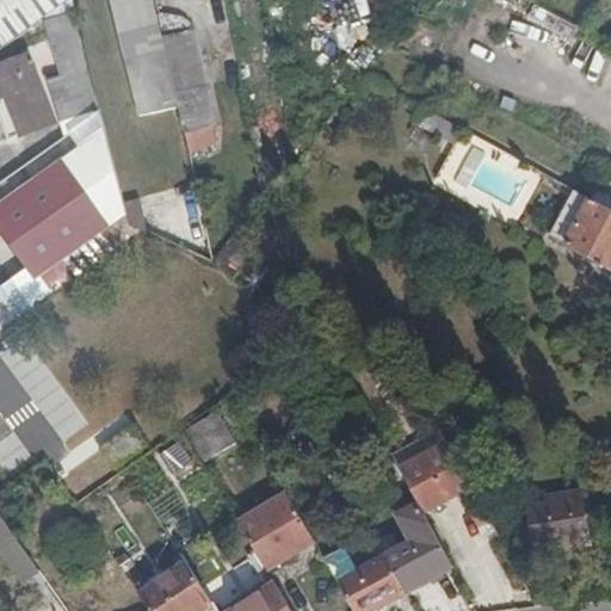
[(0,0),(0,48),(47,16),(69,0),(0,0)]
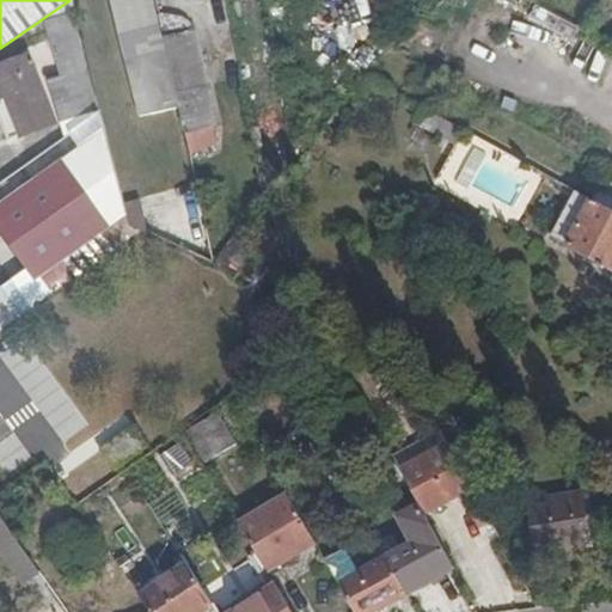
[(79,11),(75,0),(69,0),(47,16),(48,18),(74,11),(79,11)]
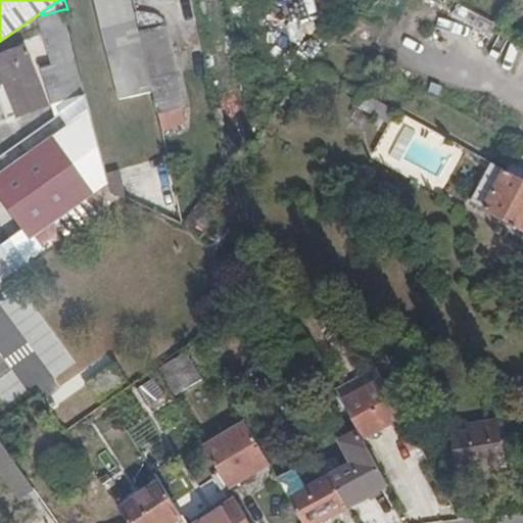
[(157,93),(164,132),(191,127),(172,26),(142,32),(136,0),(101,0),(121,100),(157,93)]
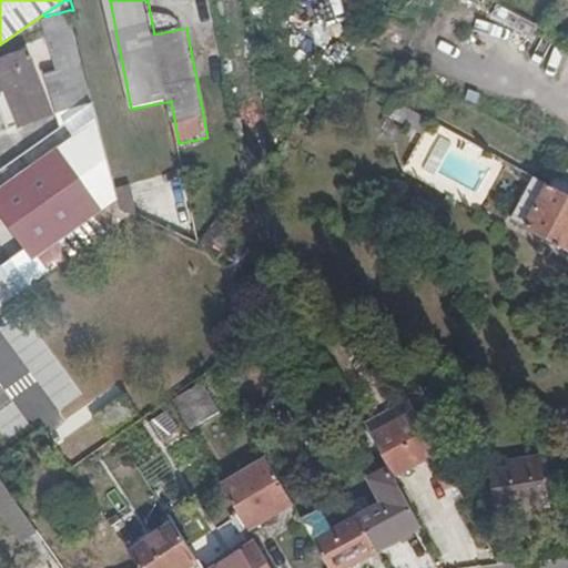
[(534,22),(490,0),(488,0),(459,62),(504,83),(534,22)]
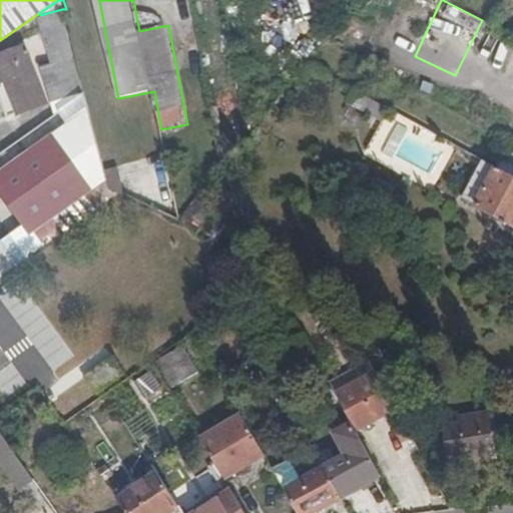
[(40,15),(51,63),(74,55),(62,9),(40,15)]
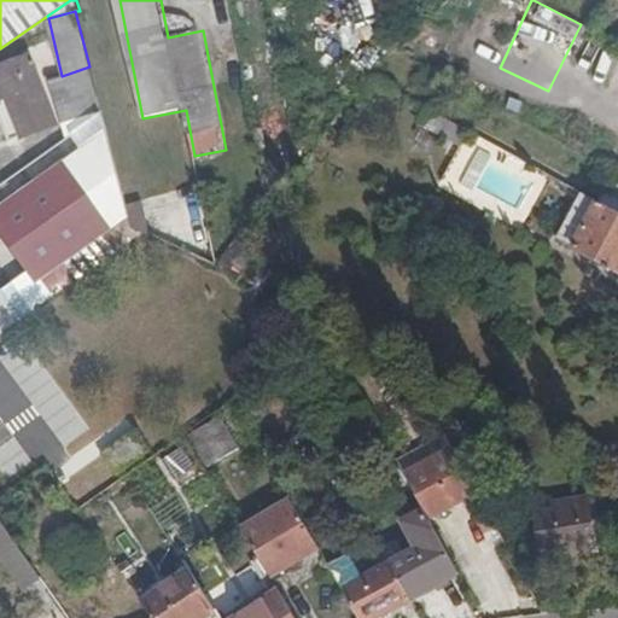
[(617,64),(617,44),(610,40),(601,57),(617,64)]
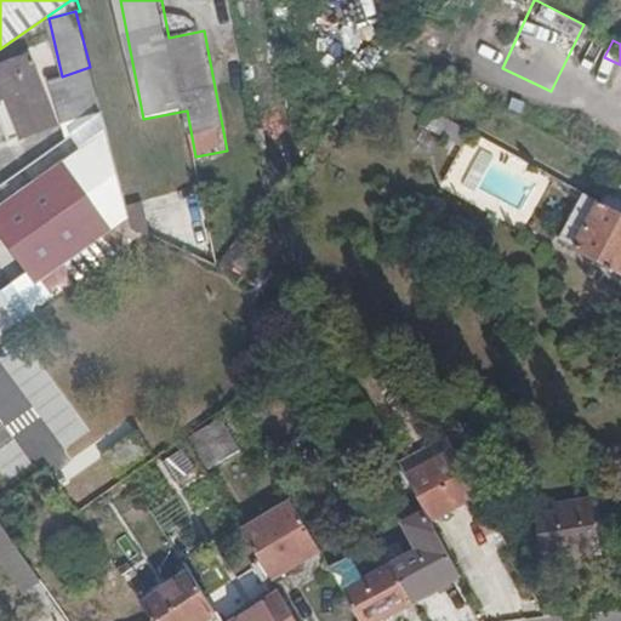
[(30,53),(0,64),(0,95),(7,93),(24,134),(57,121),(30,53)]
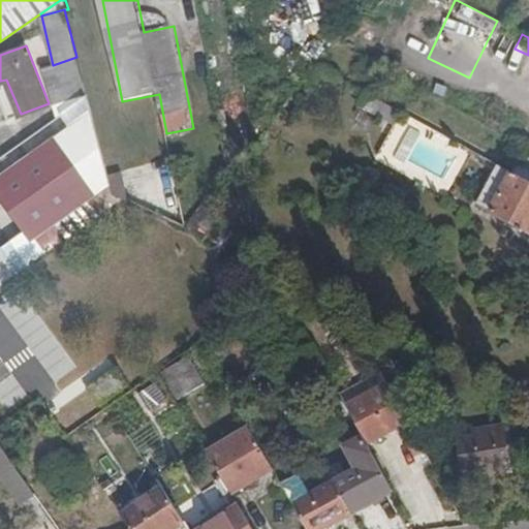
[(59,115),(87,96),(76,57),(53,65),(40,69),(59,115)]
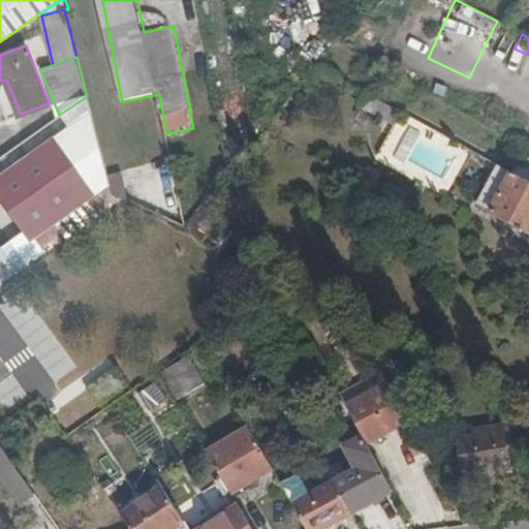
[(398,110),(365,91),(359,102),(393,121),(398,110)]
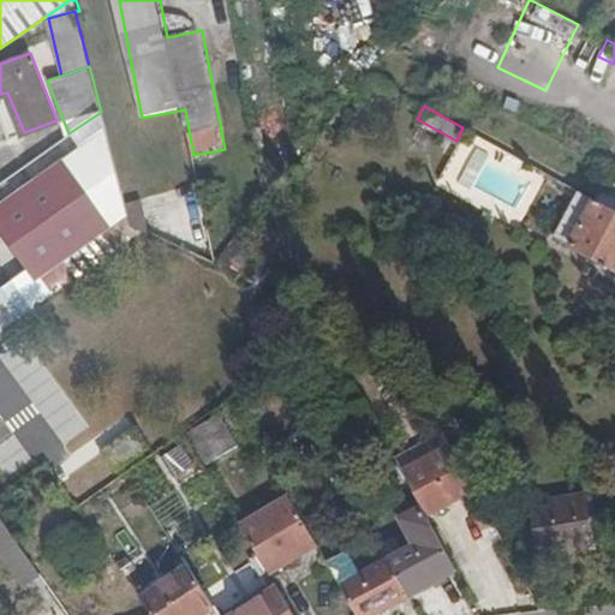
[(119,218),(127,212),(108,131),(66,160),(99,209),(119,218)]
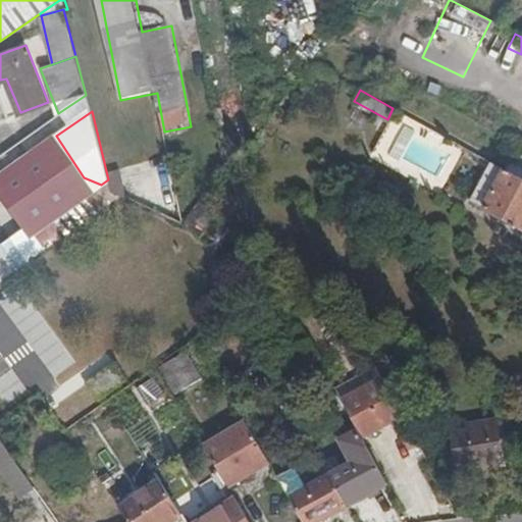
[(54,138),(24,158),(0,175),(0,196),(29,239),(92,195),(84,181),(54,138)]
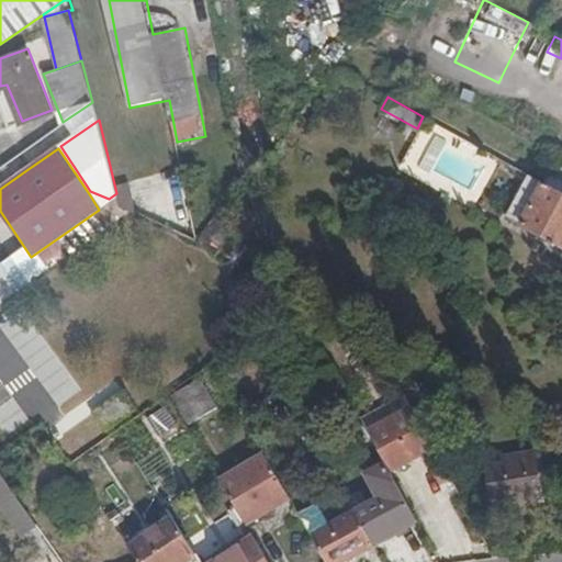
[(505,215),(561,245),(561,191),(544,182),(543,183),(527,175),(505,215)]
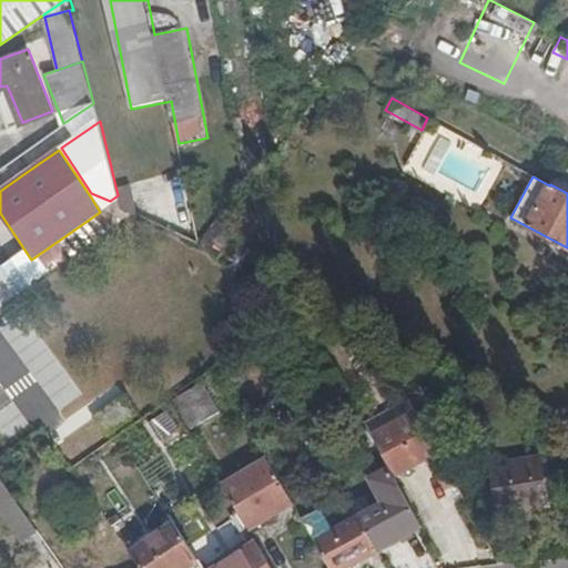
[(158,254),(203,239),(182,180),(137,195),(158,254)]
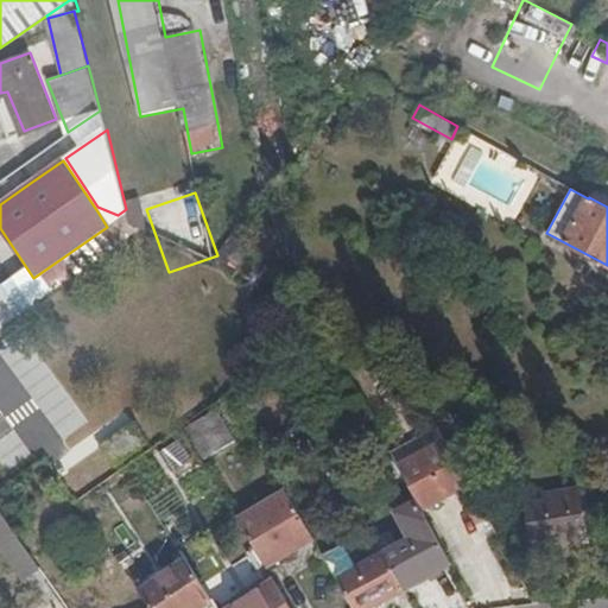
[(182,428),(200,458),(232,438),(213,409),(182,428)]
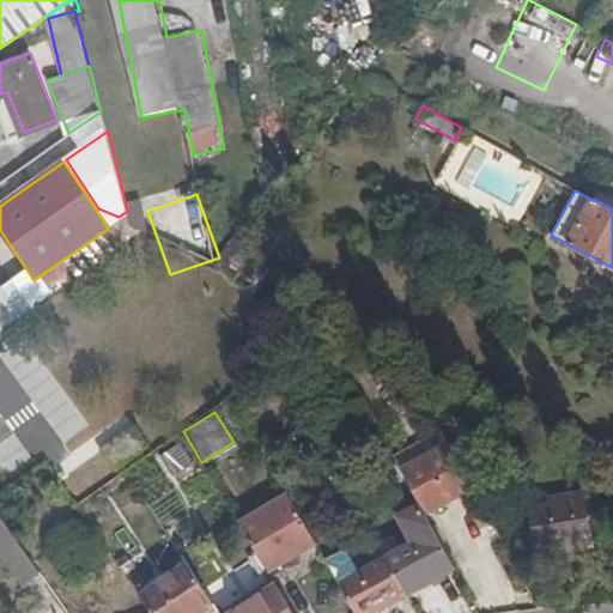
[(134,424),(99,448),(113,468),(147,444),(134,424)]
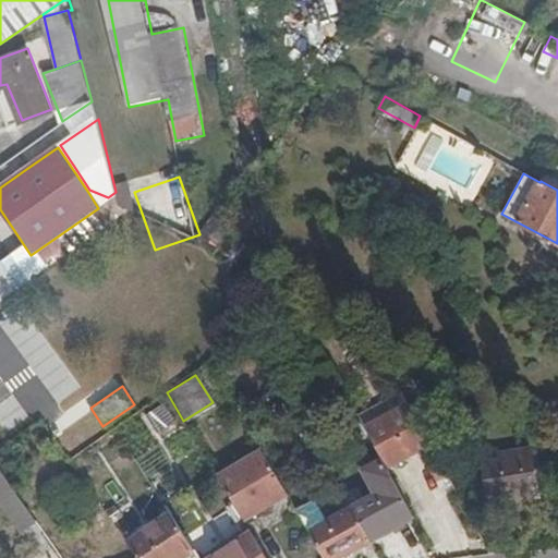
[(322,398),(299,412),(308,432),(329,420),(335,431),(359,417),(356,414),(344,392),(325,403),(322,398)]
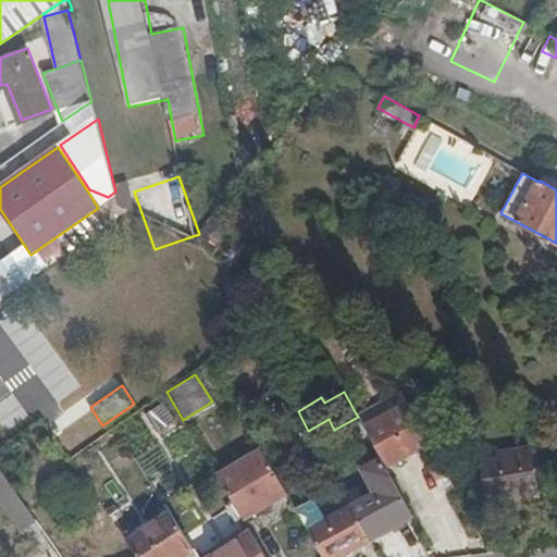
[(393,416),(384,398),(356,413),(358,417),(360,422),(364,430),(393,416)]
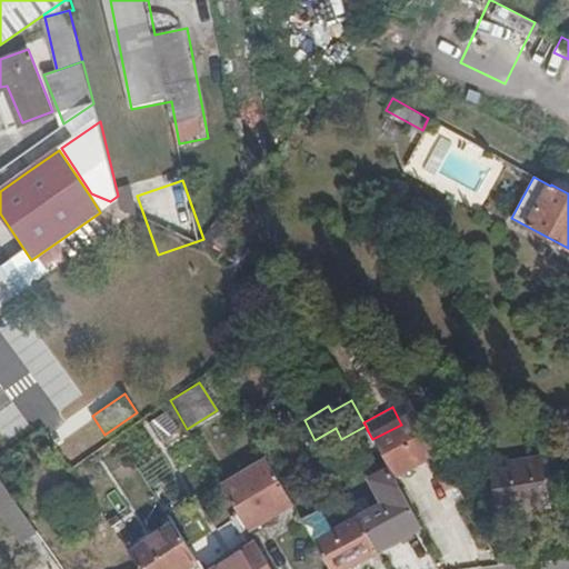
[(105,435),(92,416),(59,440),(71,458),(105,435)]
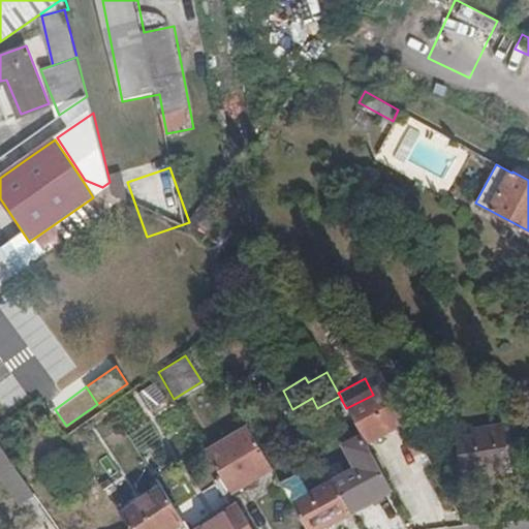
[(365,442),(406,421),(387,386),(373,395),(346,408),(348,413),(365,442)]
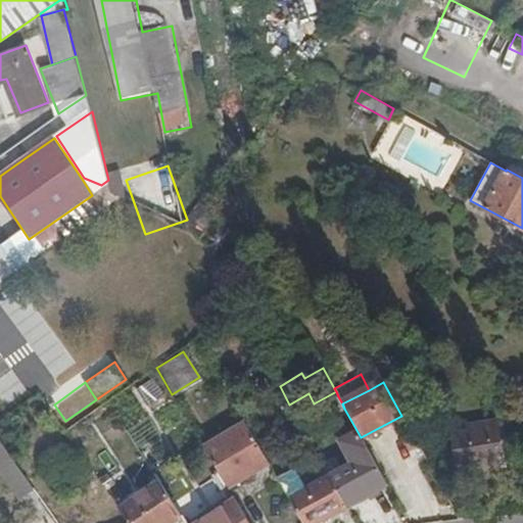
[(297,418),(304,431),(344,409),(342,403),(338,396),(297,418)]
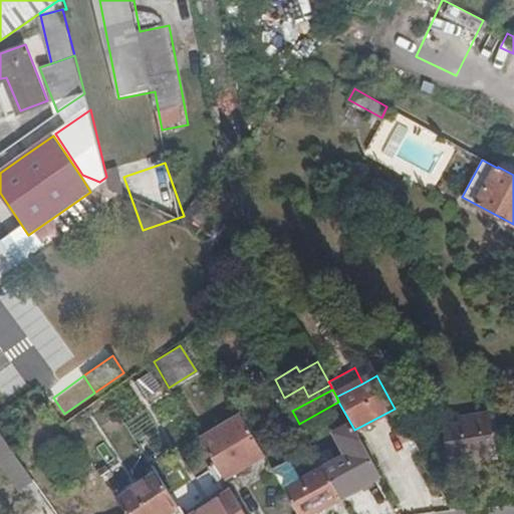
[(493,458),(487,414),(442,421),(451,466),(493,458)]
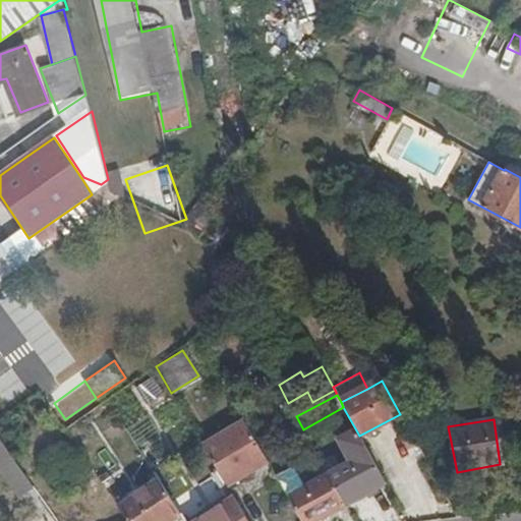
[(267,461),(244,421),(204,446),(227,485),(267,461)]
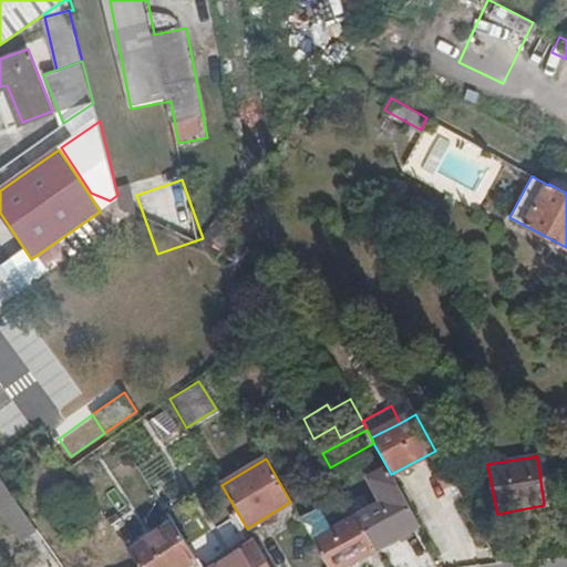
[(35,529),(2,482),(0,483),(0,508),(21,538),(35,529)]
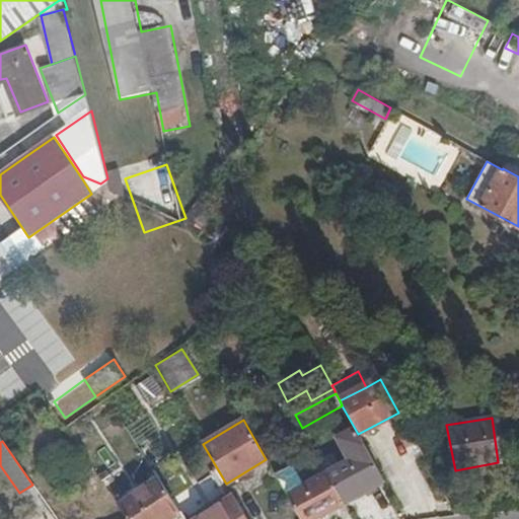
[(433,484),(411,442),(392,451),(417,493),(433,484)]
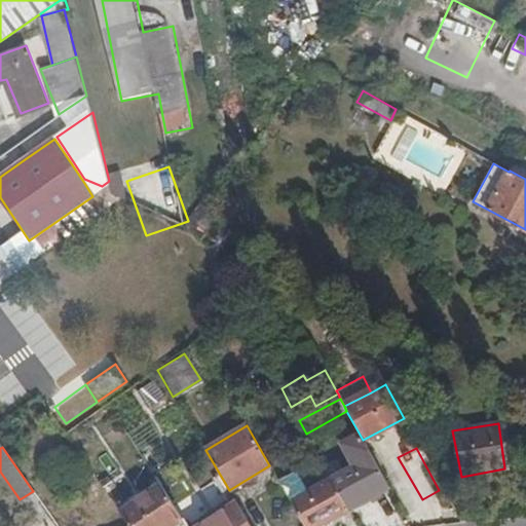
[(348,510),(389,488),(372,457),(331,479),(348,510)]
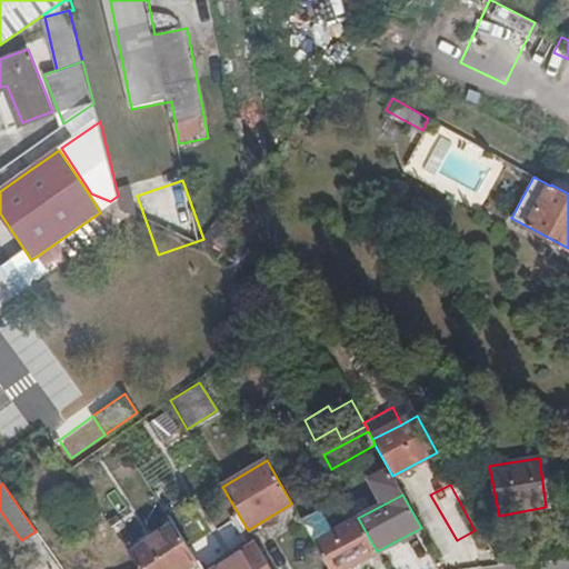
[(329,568),(343,568),(377,551),(358,518),(331,532),(318,509),(300,519),(329,568)]
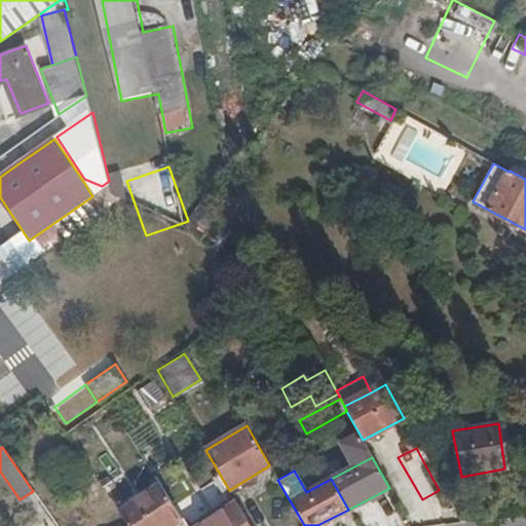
[(128,525),(172,525),(183,519),(159,484),(118,511),(128,525)]
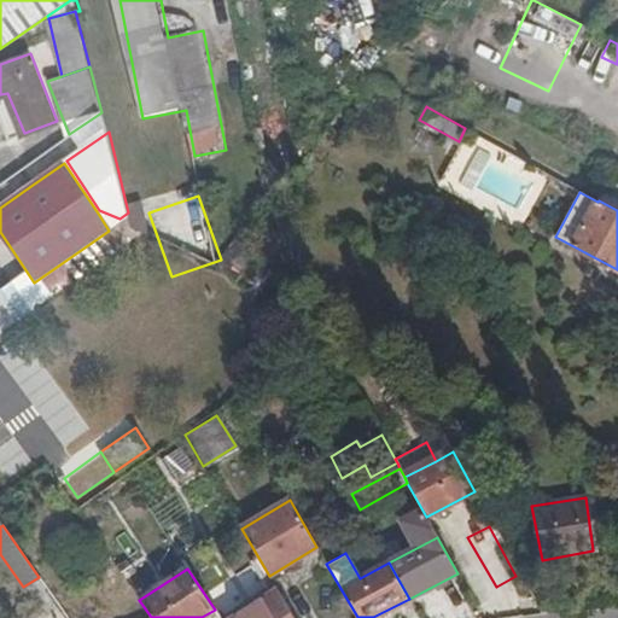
[(295,617),(279,592),(235,617),(295,617)]
